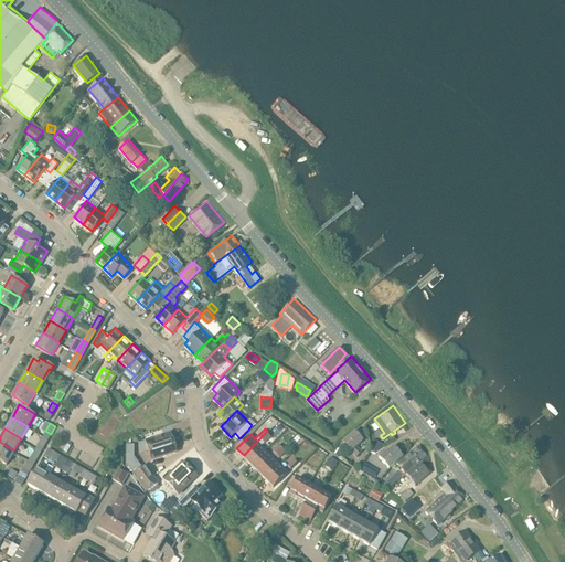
[(355,428),(342,439),(351,449),(352,449),(356,455),(362,451),(356,444),(363,438),(355,428)]
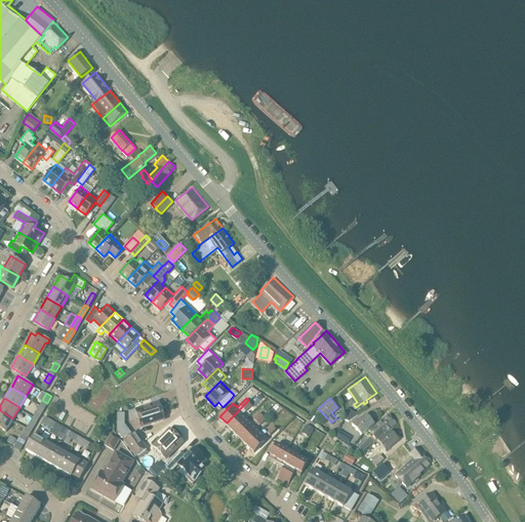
[(227,423),(233,430),(246,416),(243,413),(246,409),(252,404),(248,400),(227,423)]
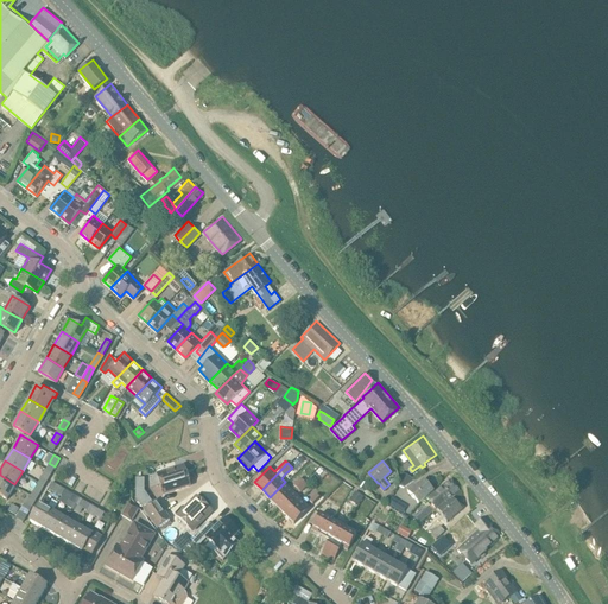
[(164,491),(190,483),(184,464),(158,472),(164,491)]
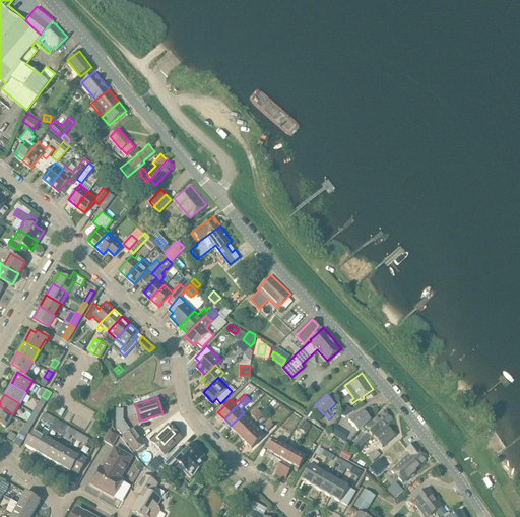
[(40,400),(36,407),(40,410),(45,403),(40,400)]
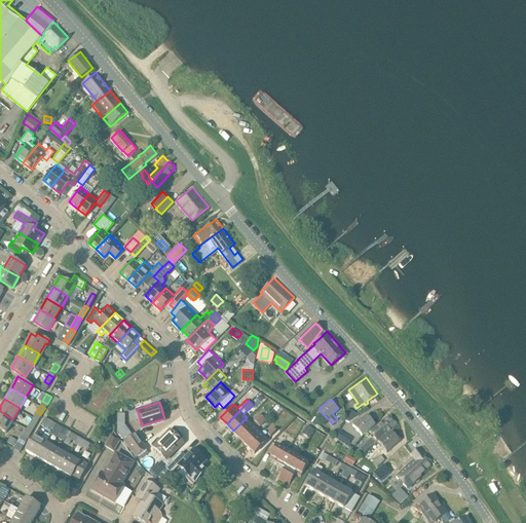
[(346,407),(345,418),(350,420),(358,414),(355,411),(349,408),(346,407)]
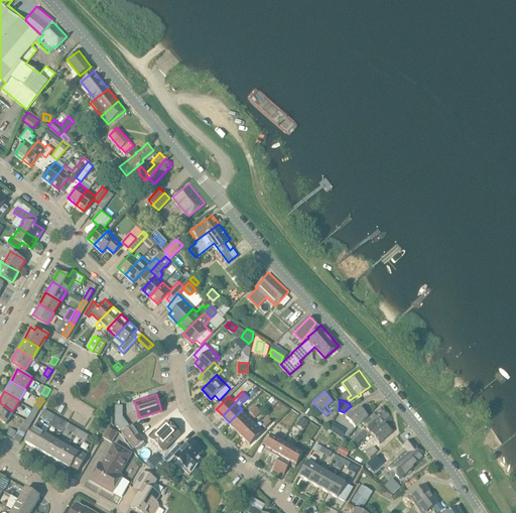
[(0,403),(0,418),(6,422),(12,411),(0,403)]
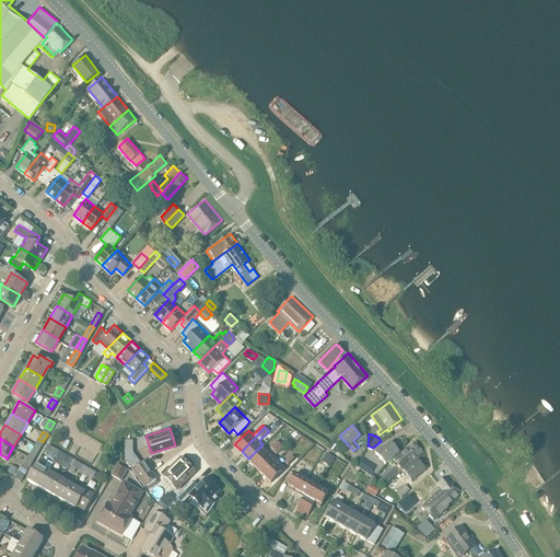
[(280,442),(277,439),(271,445),(273,448),(280,442)]
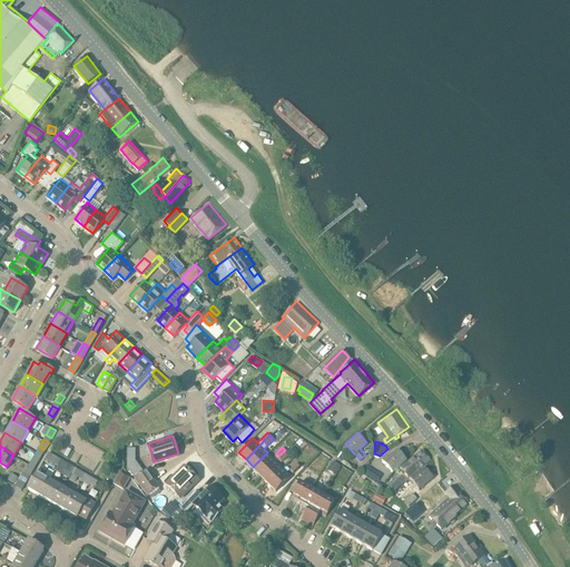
[(408,459),(400,466),(409,476),(415,469),(431,457),(423,447),(408,459)]
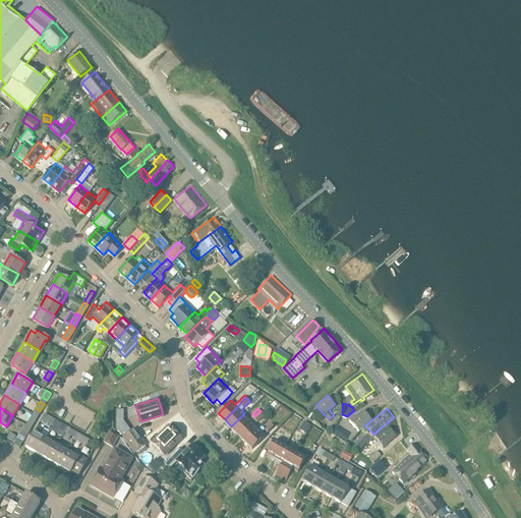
[(305,414),(312,419),(316,414),(308,409),(305,414)]
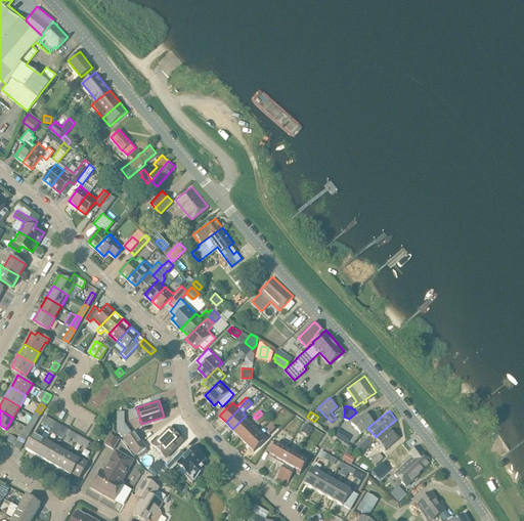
[(361,432),(366,427),(374,421),(365,411),(358,419),(356,417),(351,422),(361,432)]
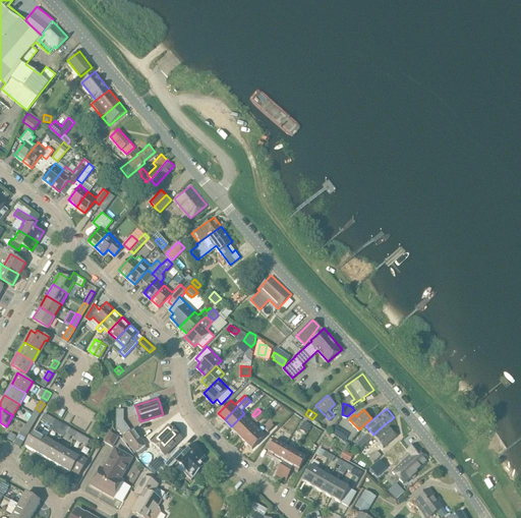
[(42,416),(49,420),(52,415),(45,411),(42,416)]
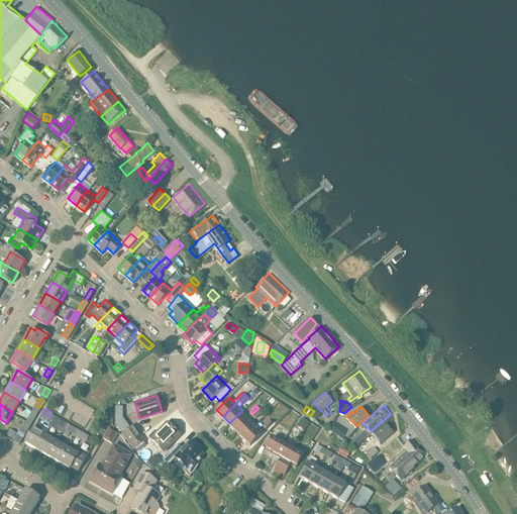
[(256,417),(262,411),(259,408),(252,413),(256,417)]
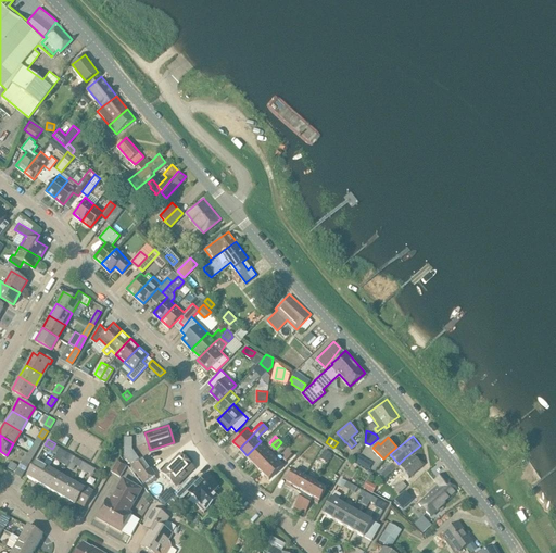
[(36,450),(40,442),(35,440),(30,448),(36,450)]
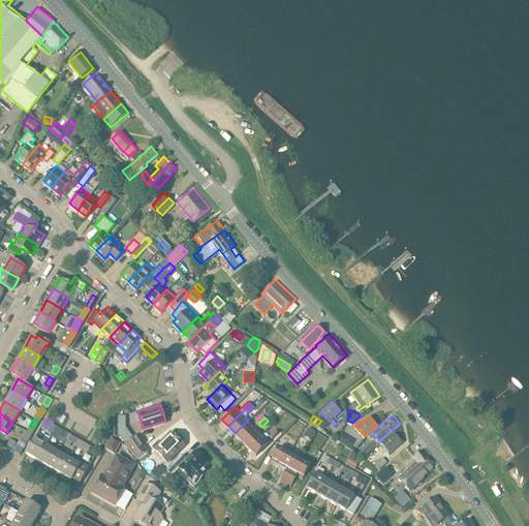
[(242,440),(255,427),(248,420),(235,433),(242,440)]
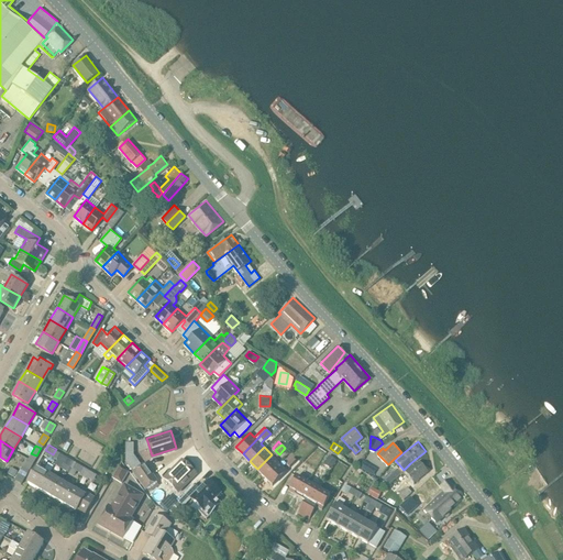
[(61,451),(57,457),(64,461),(66,456),(61,451)]
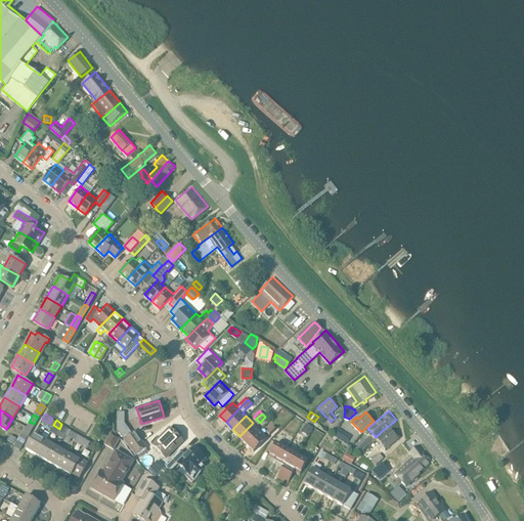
[(301,430),(309,435),(314,427),(306,422),(301,430)]
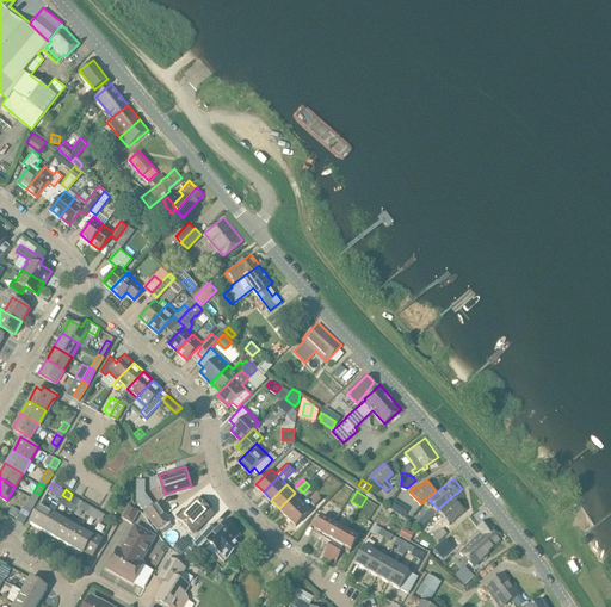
[(288,516),(303,501),(295,493),(279,508),(288,516)]
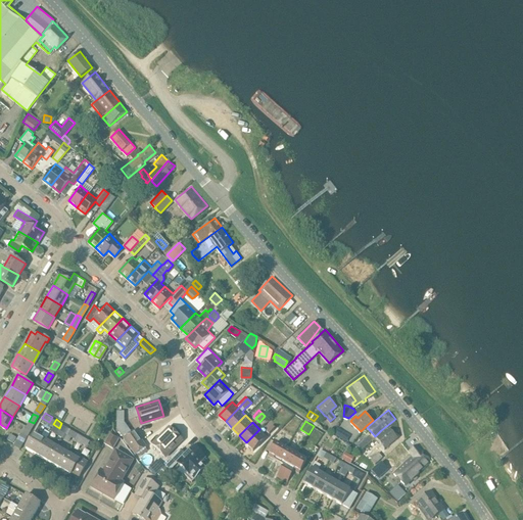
[(273,424),(267,429),(270,432),(276,426),(273,424)]
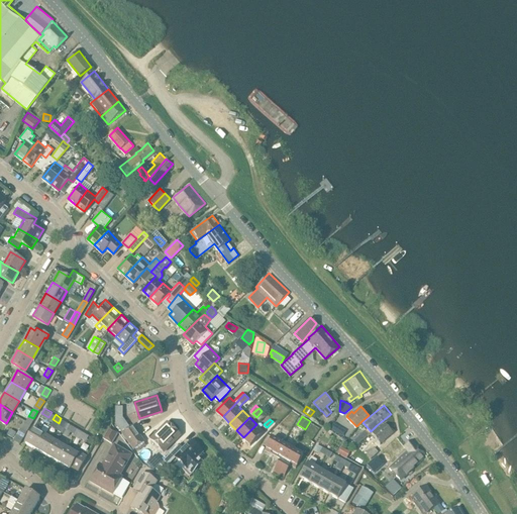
[(27,429),(31,422),(26,420),(22,427),(27,429)]
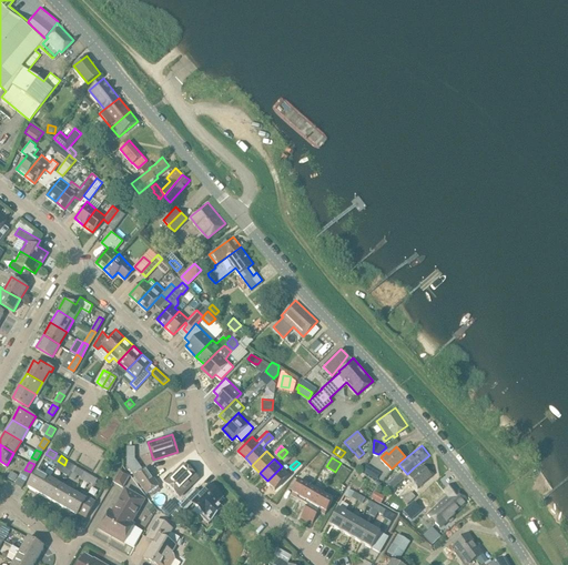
[(70,468),(78,473),(81,467),(73,463),(70,468)]
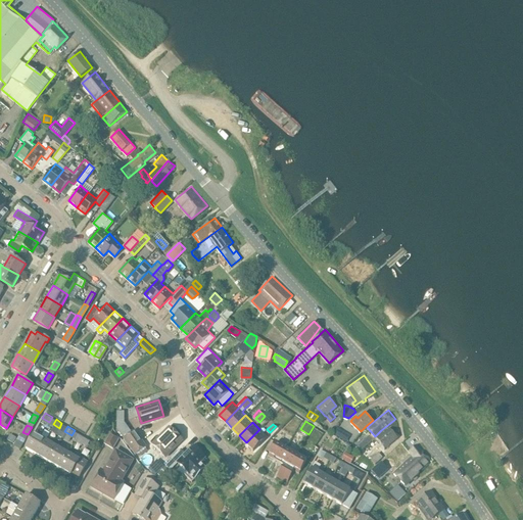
[(182,438),(170,426),(152,442),(165,455),(182,438)]
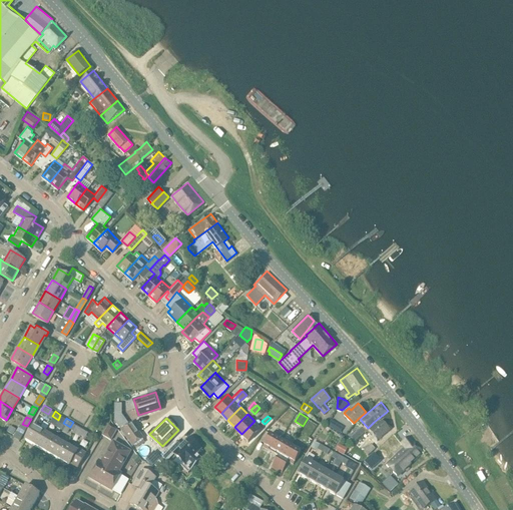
[(382,418),(369,429),(378,439),(390,428),(382,418)]
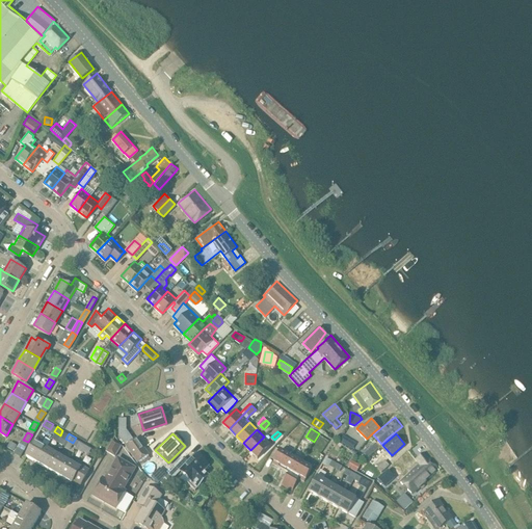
[(38,461),(47,446),(50,439),(46,435),(42,443),(34,439),(26,454),(38,461)]
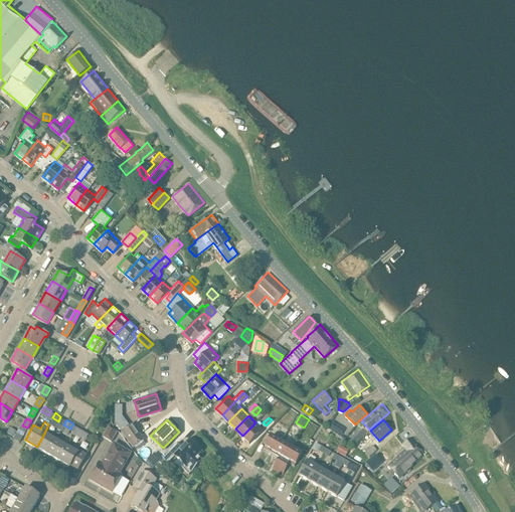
[(128,438),(138,430),(133,421),(122,430),(128,438)]
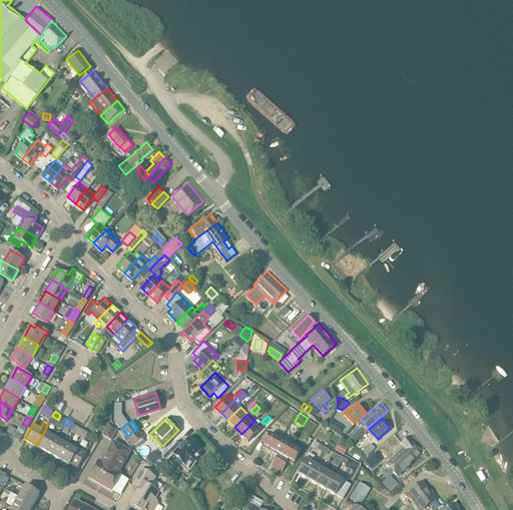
[(261,427),(254,421),(241,434),(248,440),(261,427)]
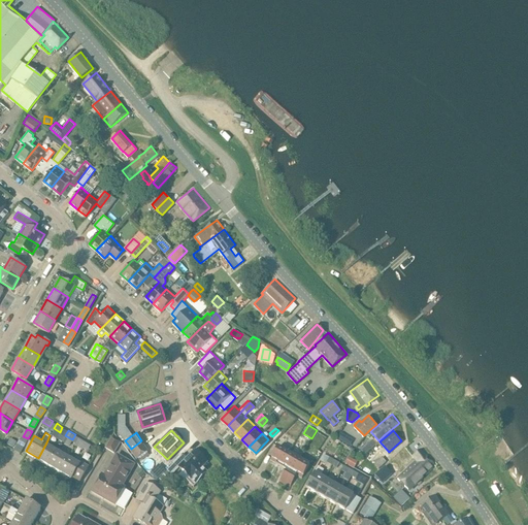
[(114,451),(121,439),(111,434),(105,446),(114,451)]
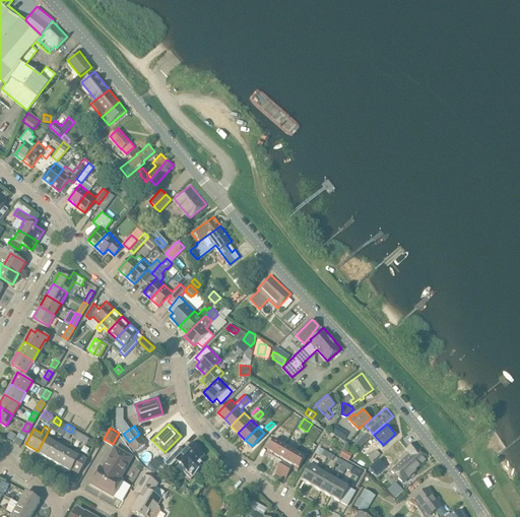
[(342,428),(338,434),(344,438),(348,432),(342,428)]
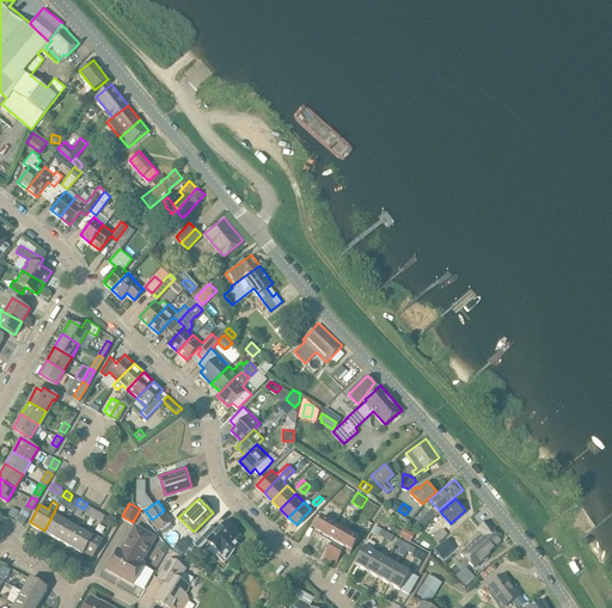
[(14,515),(19,509),(12,505),(8,511),(14,515)]
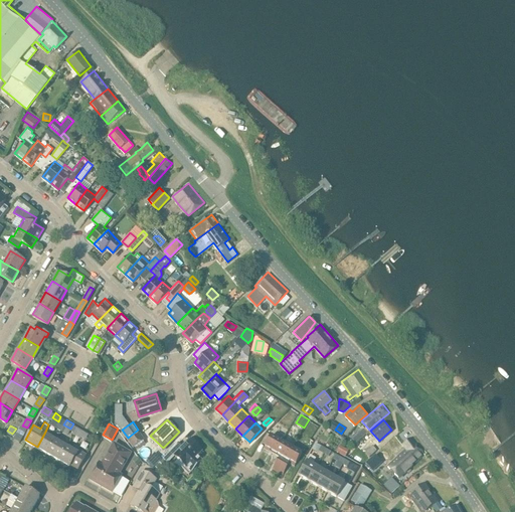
[(81,435),(83,430),(76,425),(74,431),(81,435)]
